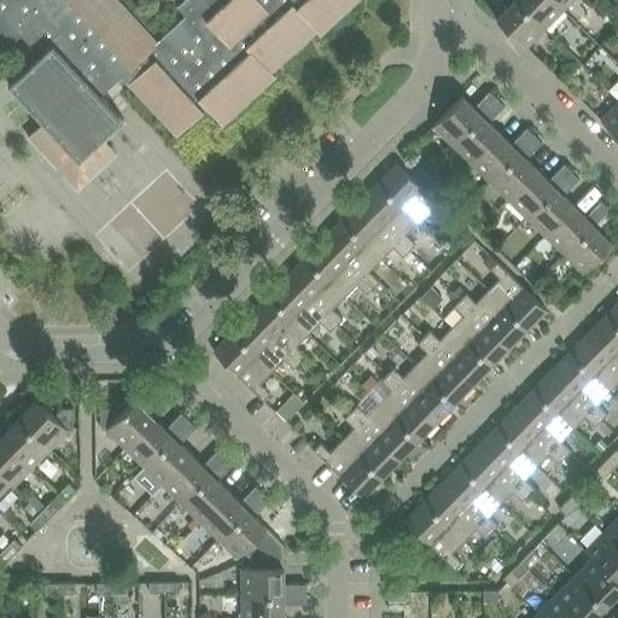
[(0,0),(0,53),(21,34),(39,54),(7,85),(42,122),(28,135),(63,174),(103,138),(123,120),(108,104),(120,93),(128,85),(176,135),(207,108),(222,126),(275,77),(270,71),(316,30),(320,35),(357,0),(182,0),(176,6),(185,16),(157,41),(117,0),(0,0)]
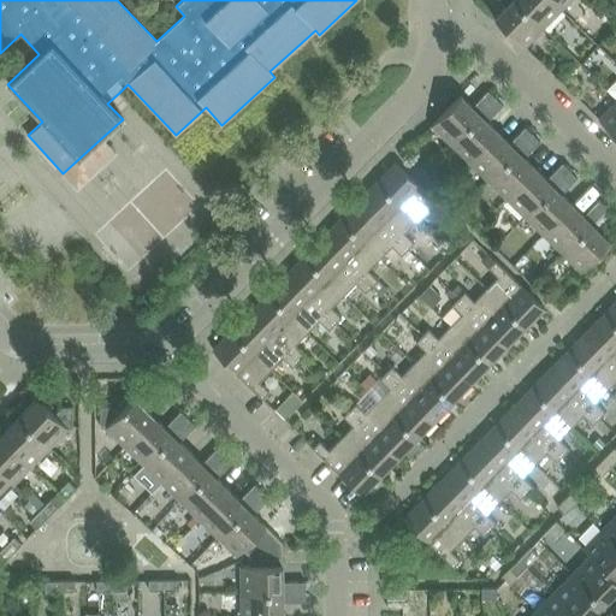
[(543,28),(514,0),(499,0),(507,6),(495,18),(525,47),(543,28)]
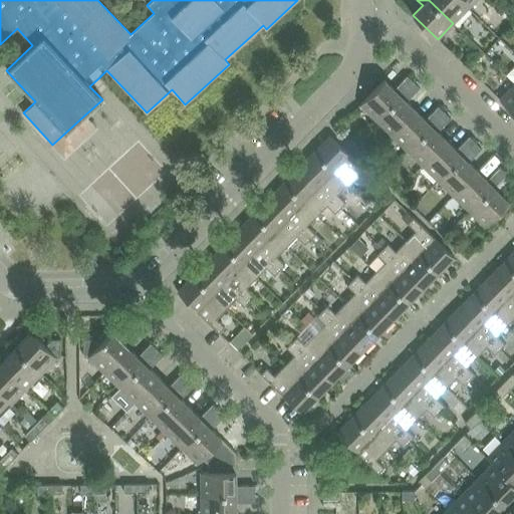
[(429,0),(453,23),(468,8),(460,0),(429,0)]
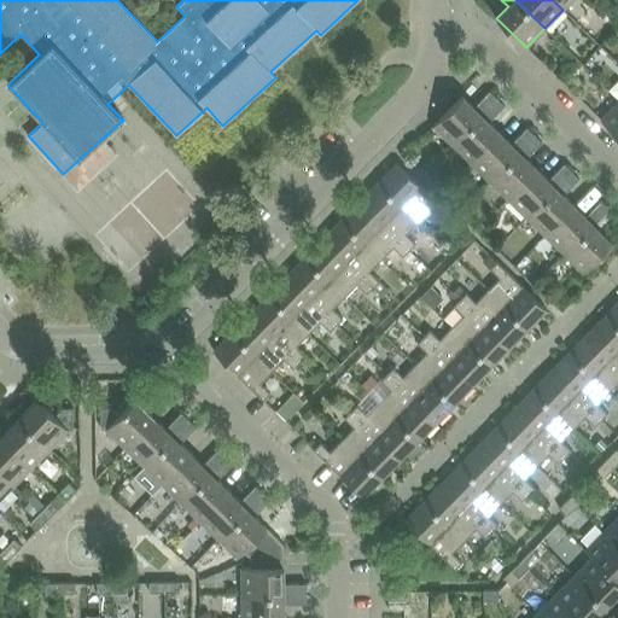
[(452,145),(497,98),(490,91),(473,108),(462,95),(432,126),(452,145)]
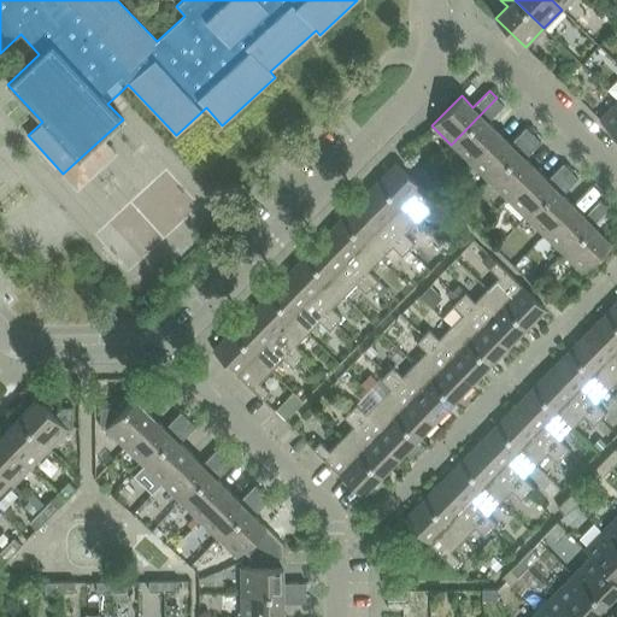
[(470,163),(499,133),(488,122),(504,106),(497,98),(451,145),(470,163)]
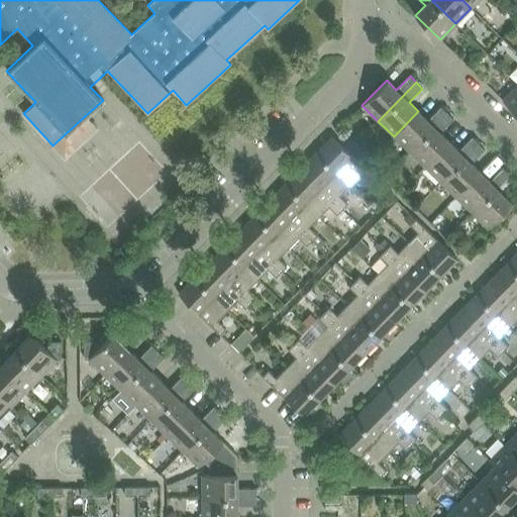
[(516,85),(502,100),(516,114),(516,85)]
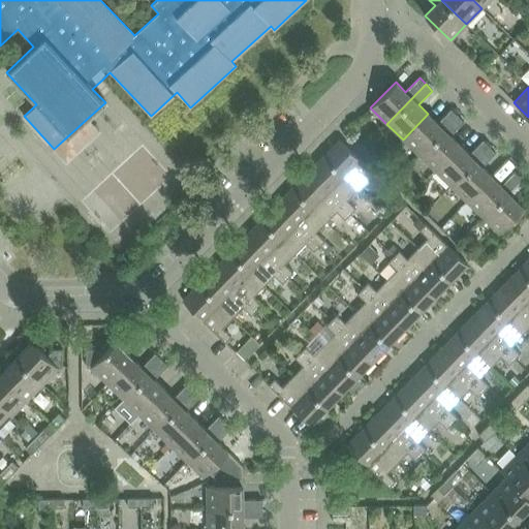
[(403,139),(418,155),(458,116),(450,110),(437,123),(428,114),(403,139)]
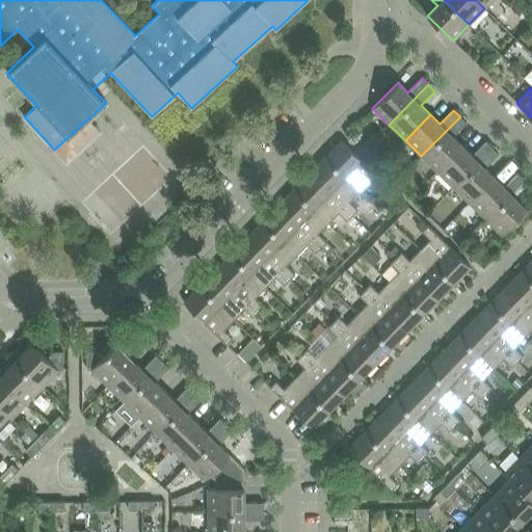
[(421,156),(437,171),(462,145),(453,136),(467,123),(460,116),(421,156)]
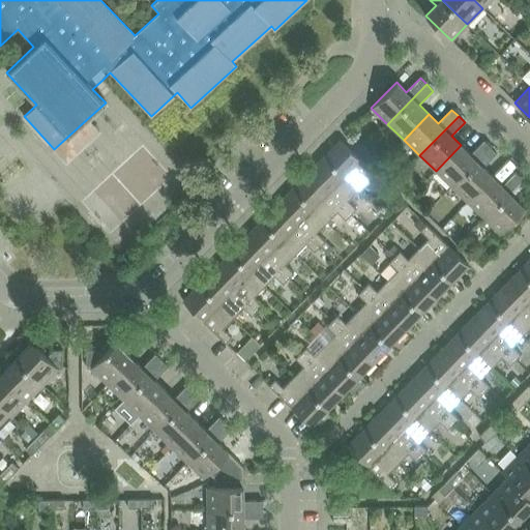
[(324,156),(358,190),(369,180),(377,187),(382,182),(340,140),(324,156)]
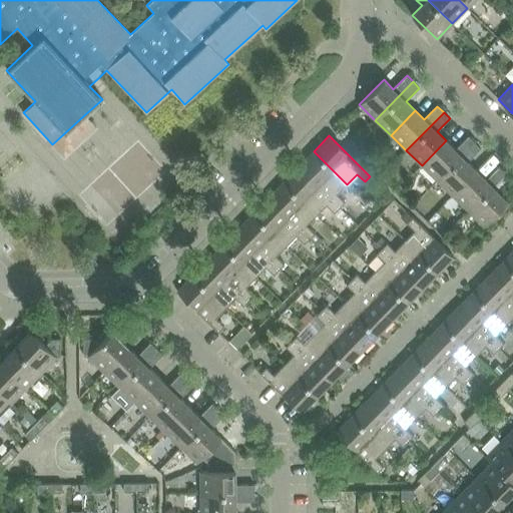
[(422,165),(437,180),(475,142),(468,136),(455,149),(446,140),(422,165)]
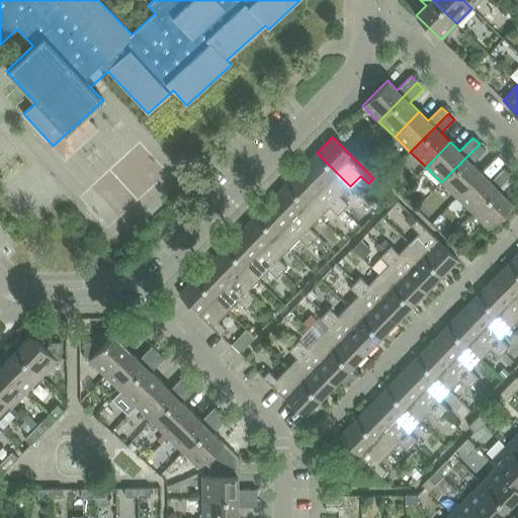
[(441,182),(457,197),(482,173),(472,163),(486,150),(480,144),(441,182)]
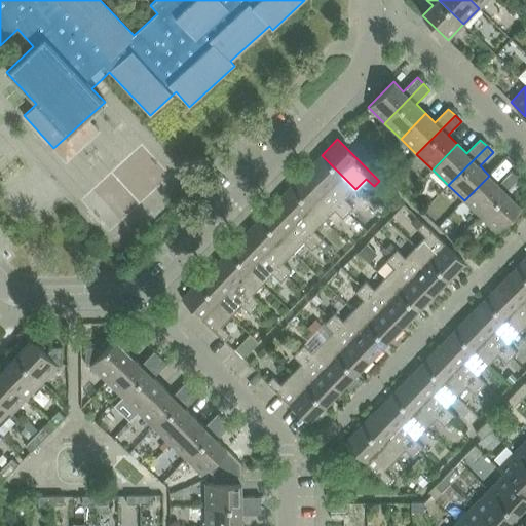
[(322,155),(306,172),(348,213),(353,207),(345,199),(355,189),(322,155)]
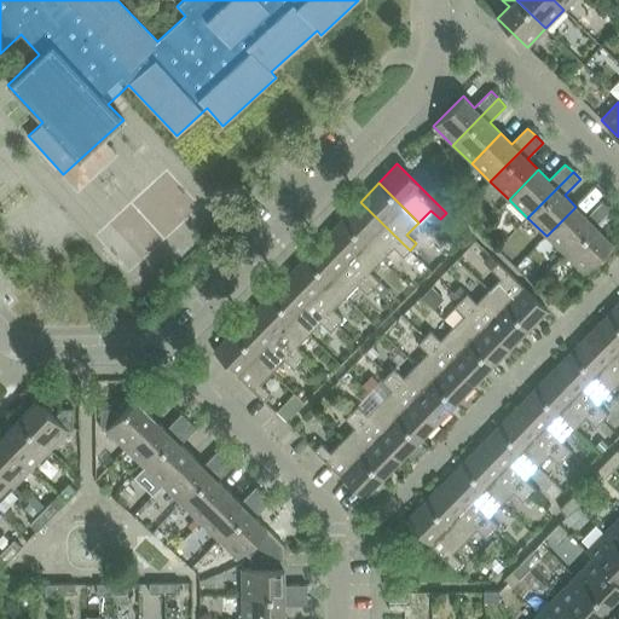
[(547,236),(565,255),(609,208),(602,201),(586,218),(576,207),(547,236)]
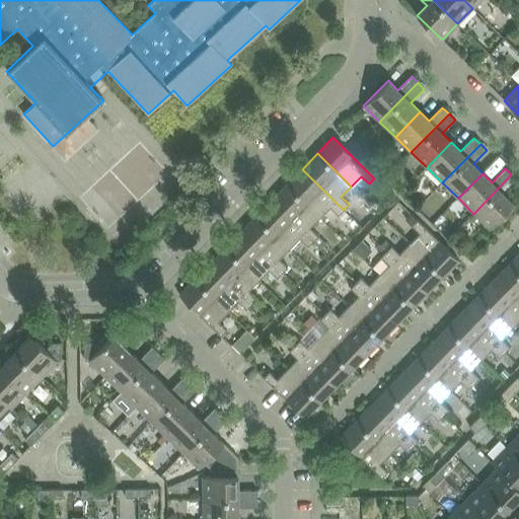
[(302,169),(287,184),(320,218),(330,208),(338,215),(344,210),(302,169)]
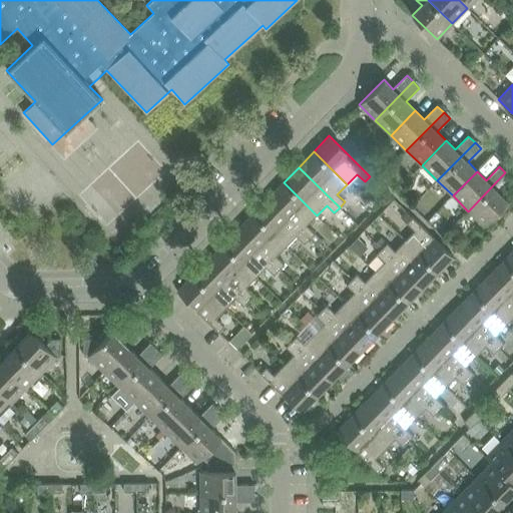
[(468,211),(484,226),(508,201),(498,192),(511,178),(505,172),(468,211)]
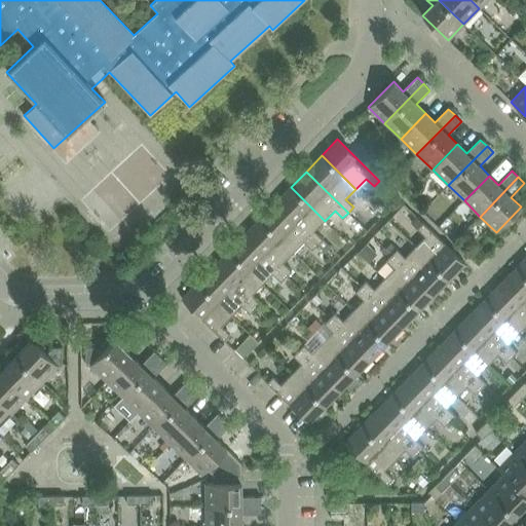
[(291,187),(274,202),(317,245),(323,238),(314,231),(325,221),(291,187)]
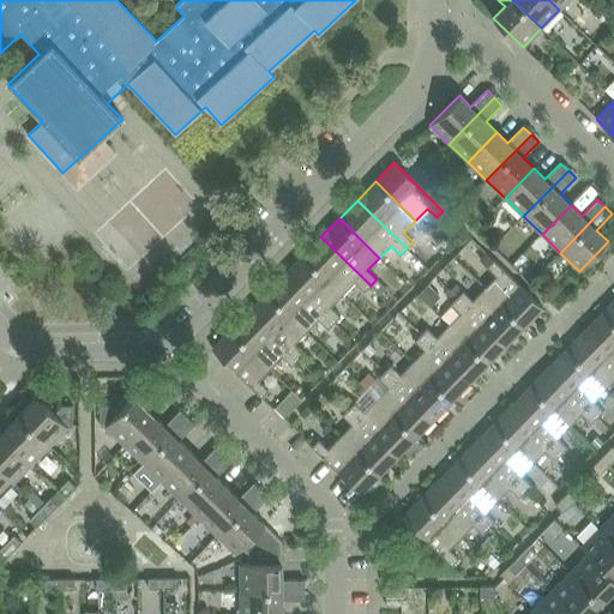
[(320,236),(302,256),(343,294),(354,282),(363,292),(371,286),(320,236)]
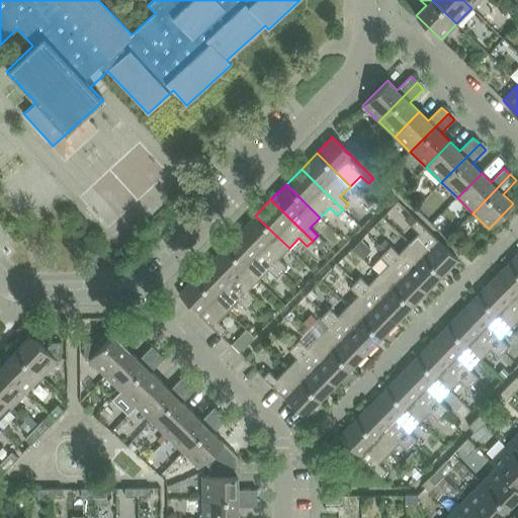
[(240,231),(281,272),(287,266),(279,259),(289,248),(255,216),(240,231)]
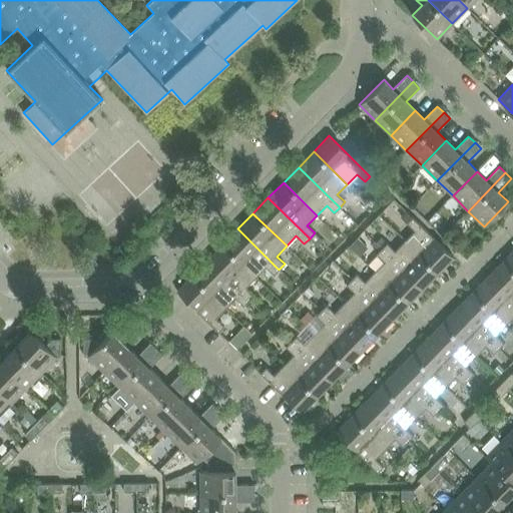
[(405,240),(438,274),(454,258),(412,217),(407,222),(414,230),(405,240)]
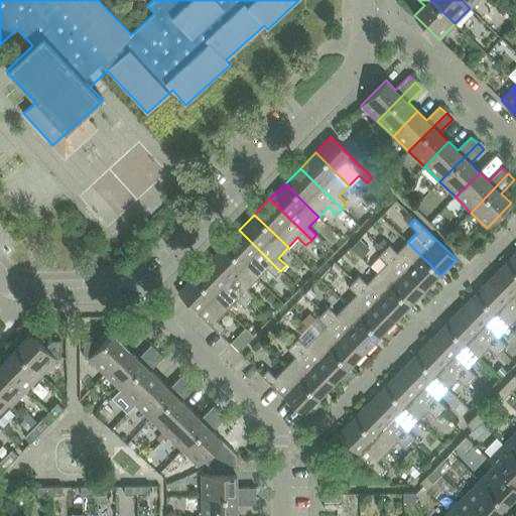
[(239,230),(224,246),(257,278),(267,268),(275,276),(280,271),(239,230)]
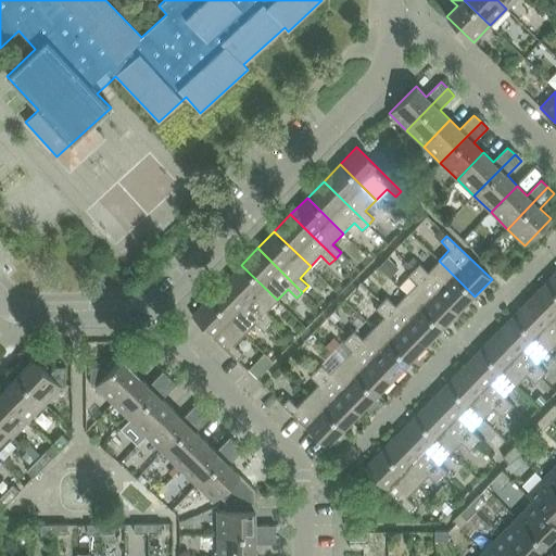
[(395,267),(387,258),(378,267),(387,276),(395,267)]
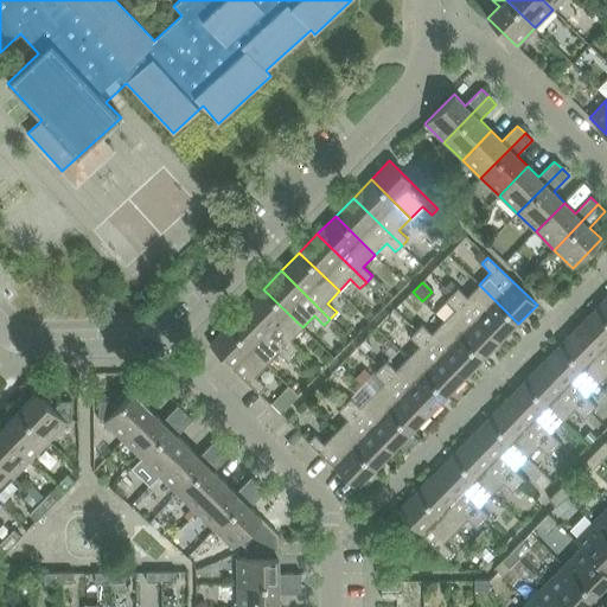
[(452,294),(500,342),(518,324),(479,285),(467,296),(458,287),(452,294)]
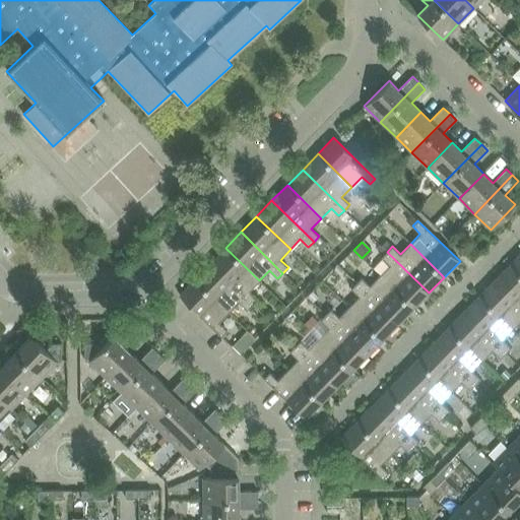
[(225,248),(210,263),(252,305),(258,299),(250,290),(259,280),(225,248)]
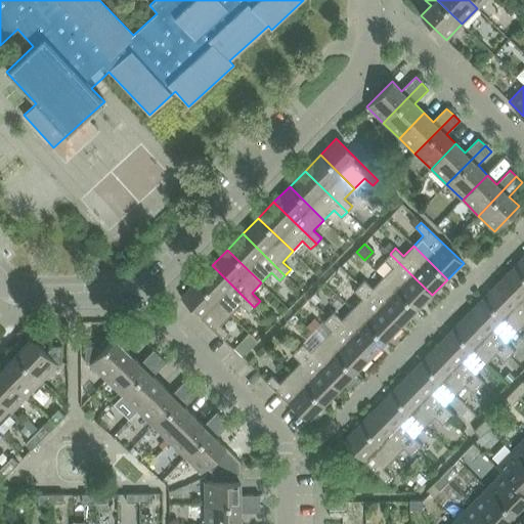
[(392,267),(383,277),(417,311),(432,295),(390,254),(384,259),(392,267)]
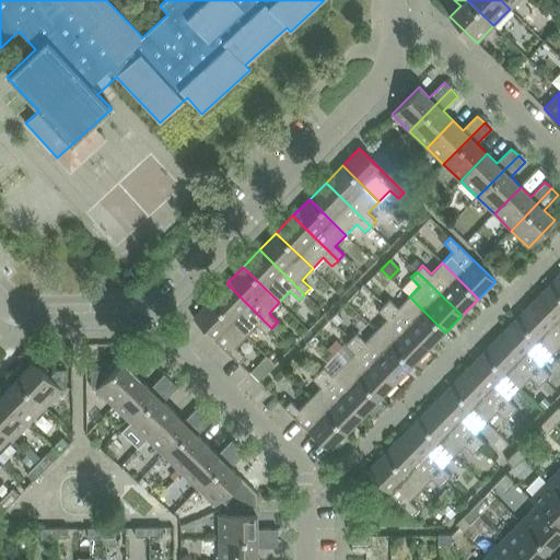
[(559,273),(549,286),(559,295),(559,273)]
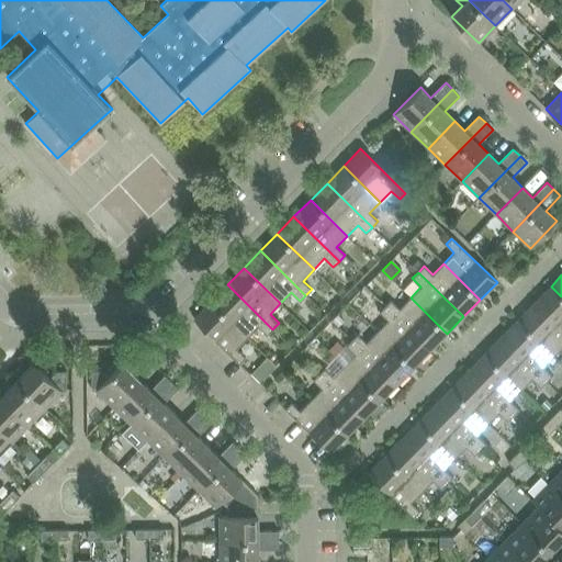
[(227,284),(211,302),(247,337),(258,326),(267,335),(272,329),(227,284)]
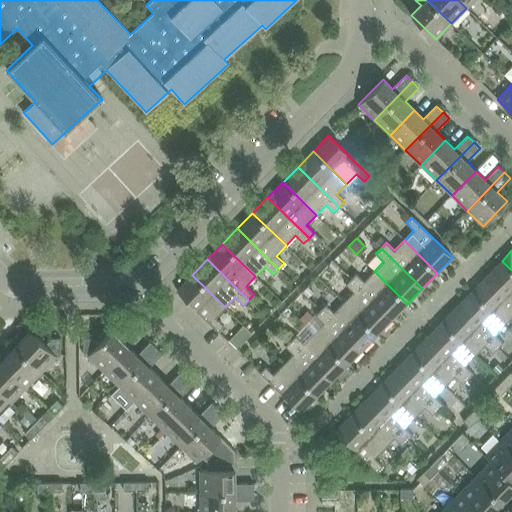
[(511,270),(502,261),(487,276),(511,300),(511,270)]
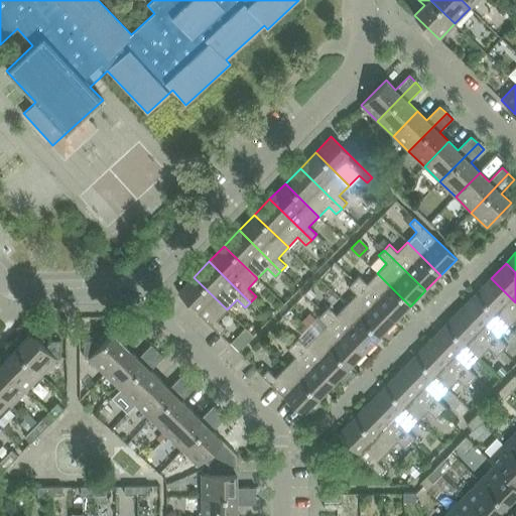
[(359,275),(354,281),(395,321),(410,306),(377,273),(367,283),(359,275)]
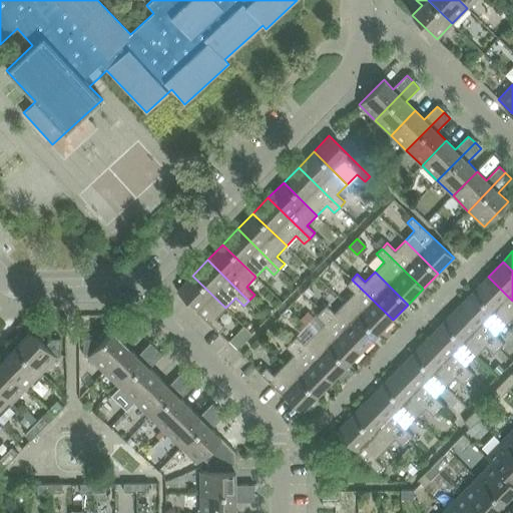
[(225,308),(192,276),(176,292),(218,332),(223,326),(215,318),(225,308)]
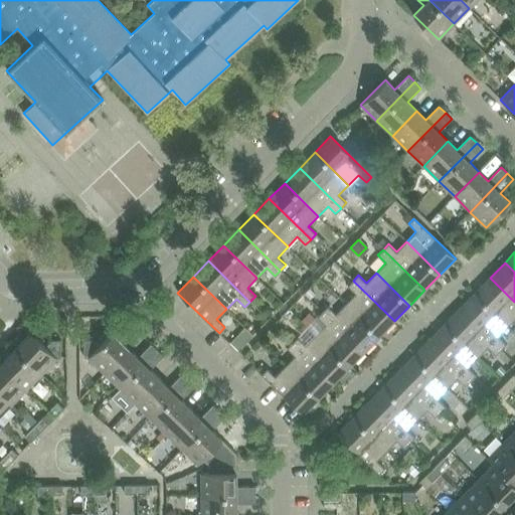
[(514,302),(490,278),(475,294),(508,326),(514,319),(514,302)]
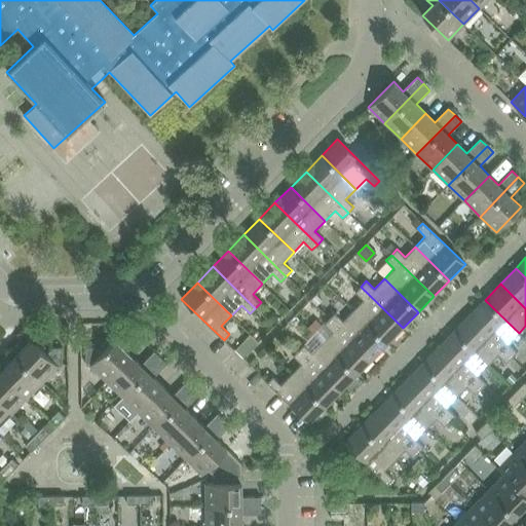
[(363,300),(352,310),(387,344),(403,328),(361,287),(354,292),(363,300)]
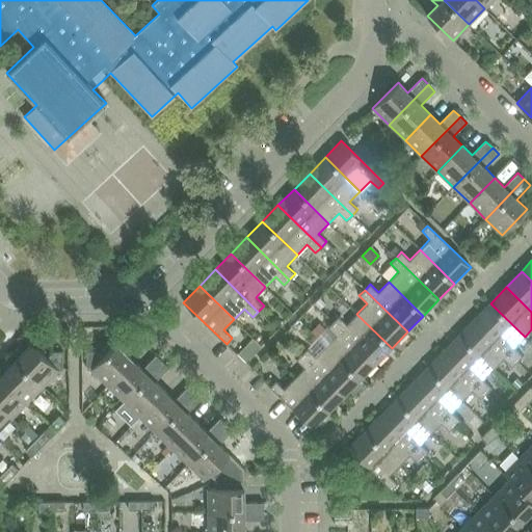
[(490,303),(474,319),(517,361),(523,355),(514,347),(525,337),(490,303)]
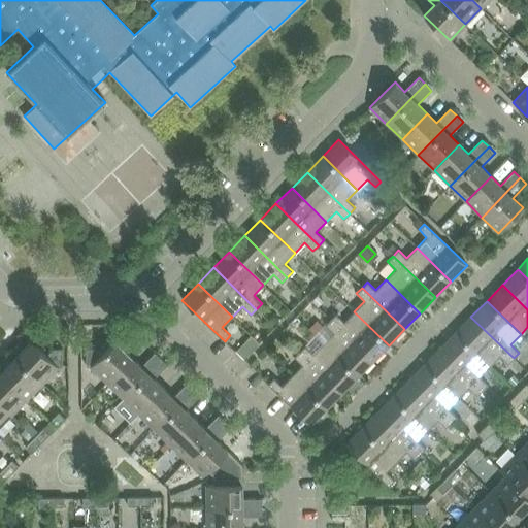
[(336,314),(330,320),(373,361),(389,345),(354,311),(344,322),(336,314)]
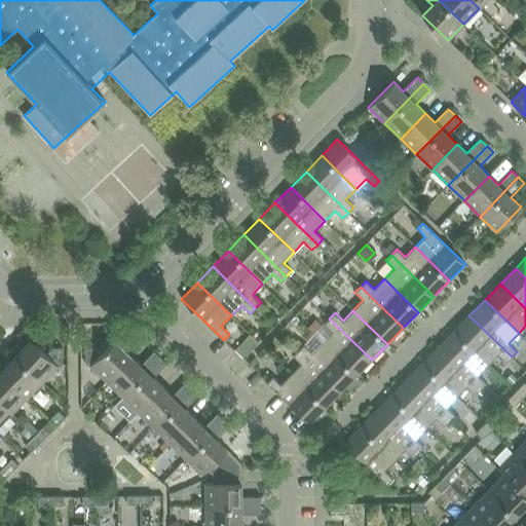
[(453,332),(488,365),(498,354),(506,363),(512,357),(468,315),(453,332)]
